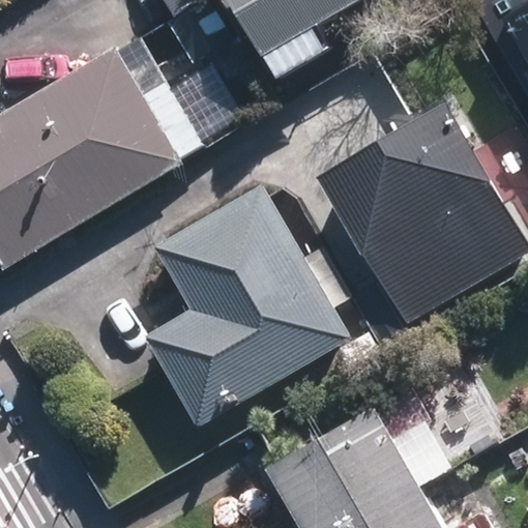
[(203,0),(243,67),(358,0),(203,0)]
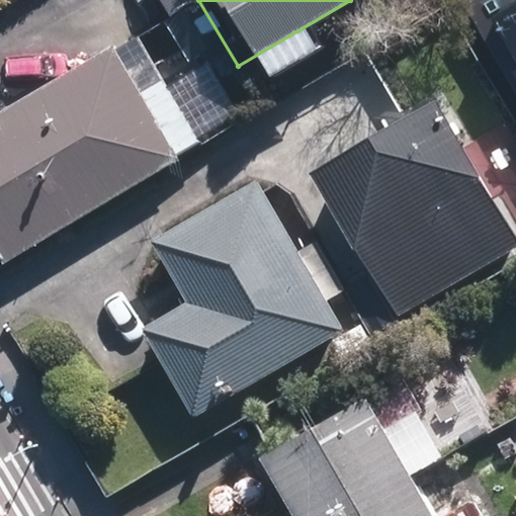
[(464,0),(515,85),(515,0),(464,0)]
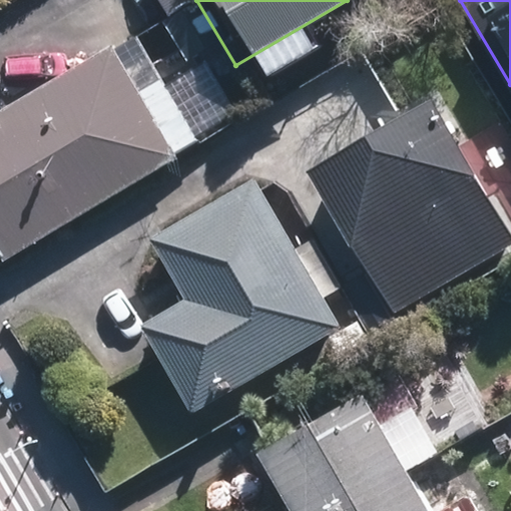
[(112,45),(0,109),(0,258),(177,157),(112,45)]
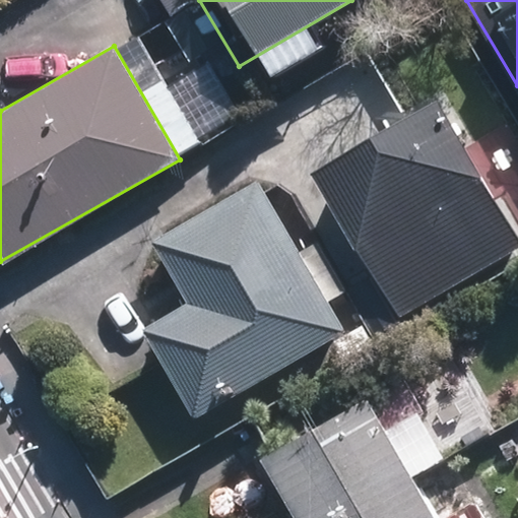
[(428,48),(304,124),(364,219),(487,142),(428,48)]
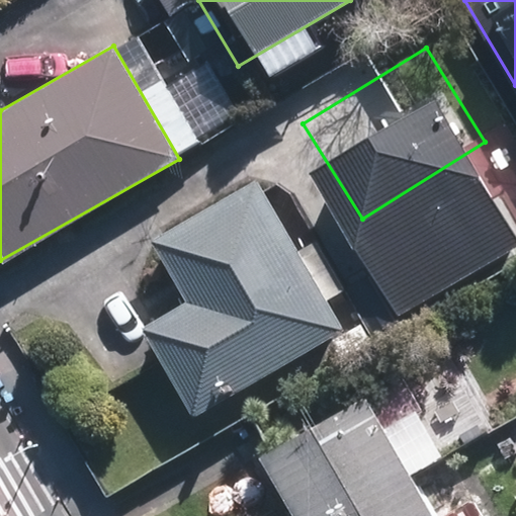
[(256,179),(150,241),(187,304),(143,329),(194,417),(343,331),(256,179)]
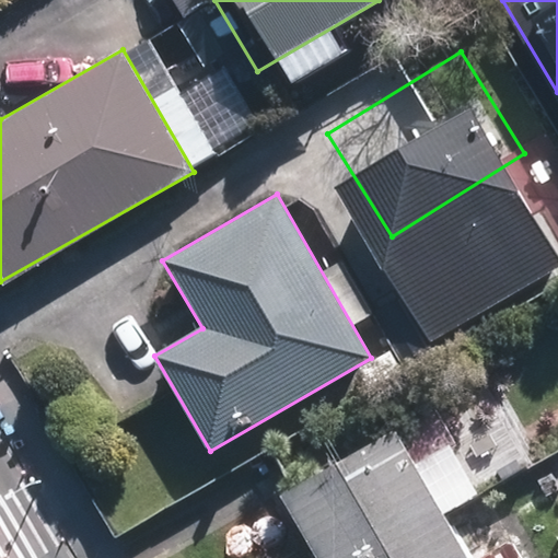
[(496,233),(379,293),(407,348),(523,288),(496,233)]
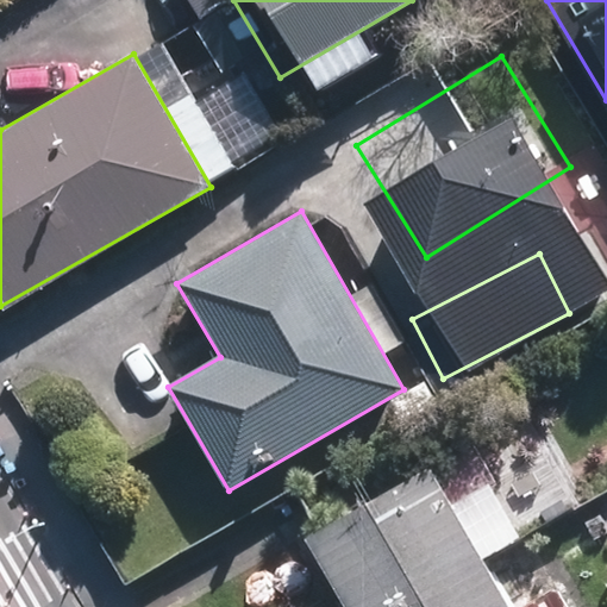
[(525,606),(451,474),(317,548),(350,606),(525,606)]
